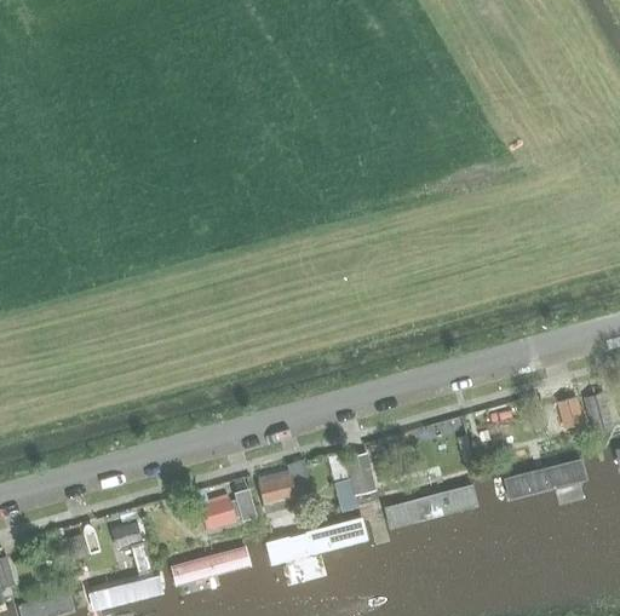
[(614,437),(602,387),(581,392),(593,442),(614,437)]
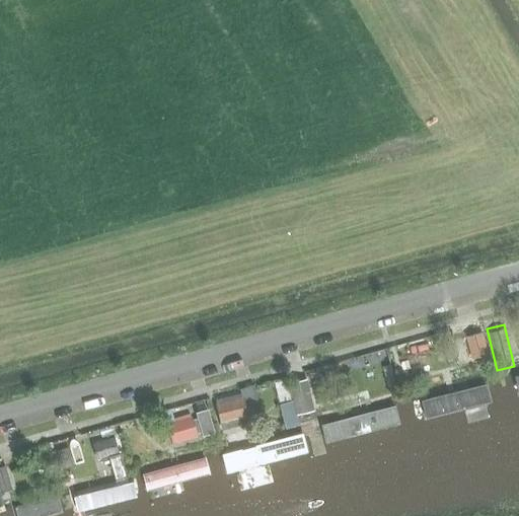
[(489,359),(482,329),(463,334),(470,363),(489,359)]
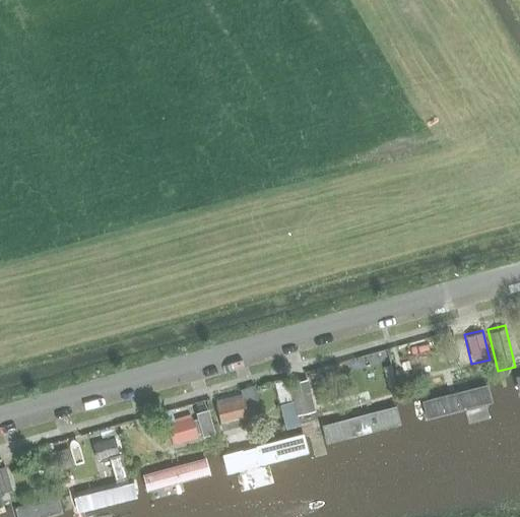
[(313,409),(305,377),(286,382),(291,400),(295,414),(297,413),(313,409)]
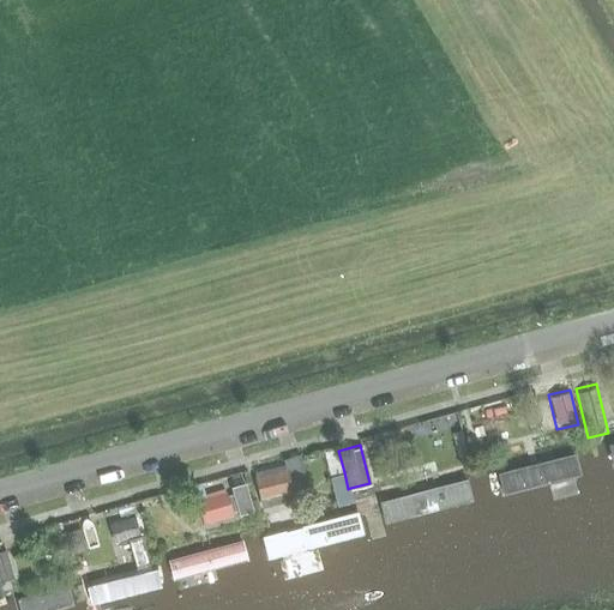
[(517,506),(597,483),(591,460),(510,483),(517,506)]
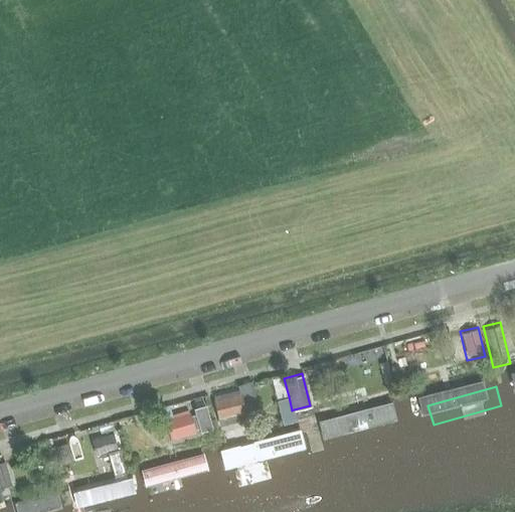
[(239,389),(211,397),(212,401),(216,418),(245,410),(245,409),(243,402),(239,389)]
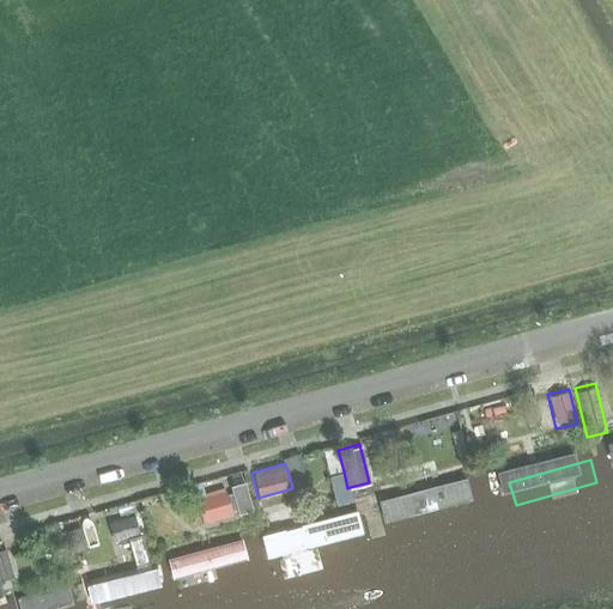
[(344,472),(329,475),(337,503),(352,499),(350,487),(347,488),(344,472)]
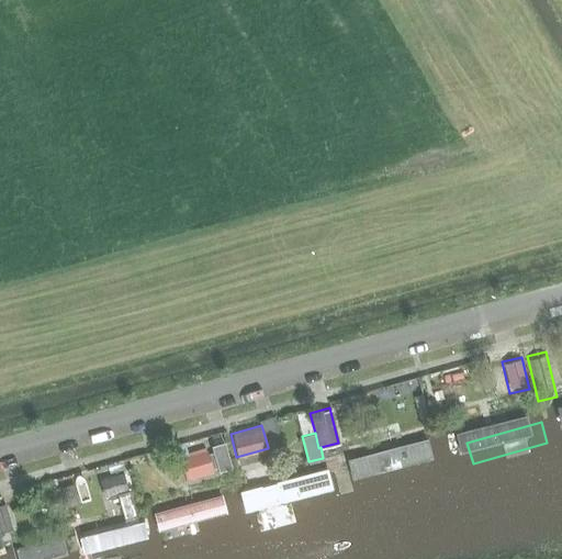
[(429,438),(349,460),(355,480),(435,458),(429,438)]
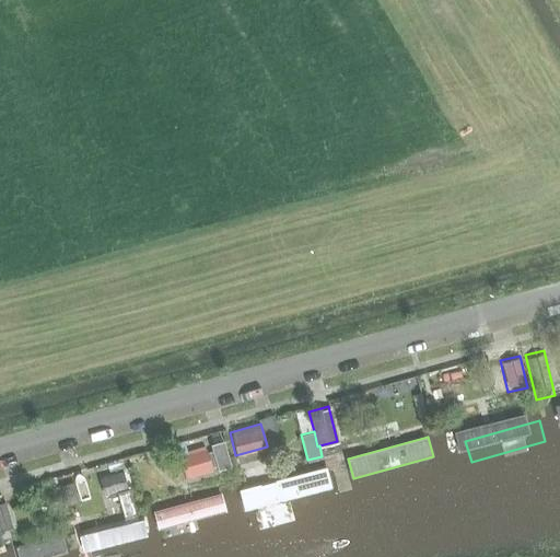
[(211,468),(206,449),(178,456),(185,477),(211,468)]
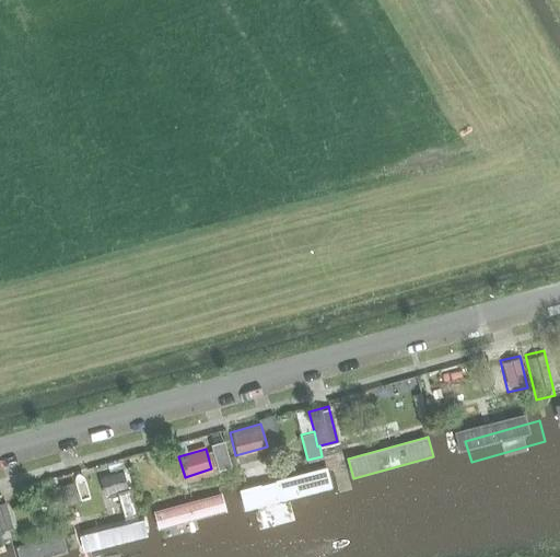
[(104,463),(95,466),(97,473),(106,471),(105,463),(104,463)]
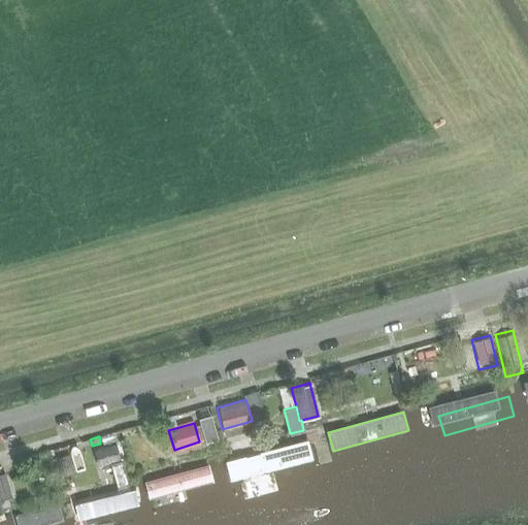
[(309,440),(226,462),(231,481),(315,459),(309,440)]
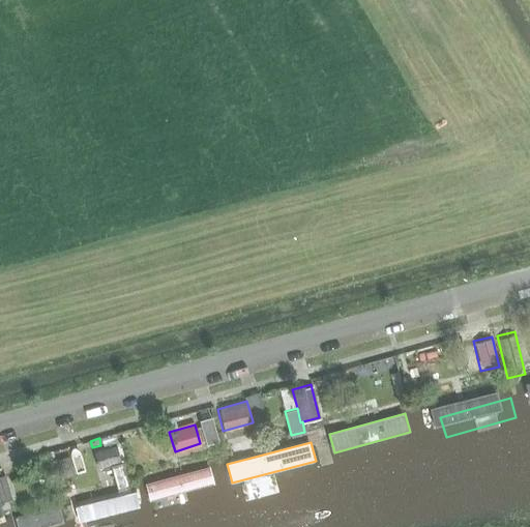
[(120,461),(115,443),(92,449),(96,466),(120,461)]
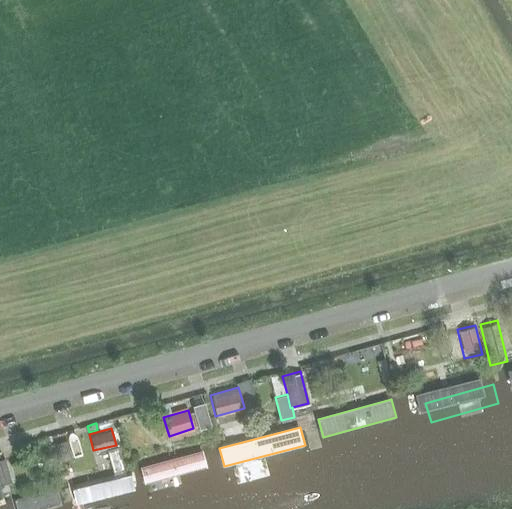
[(113,473),(124,470),(118,446),(107,448),(113,473)]
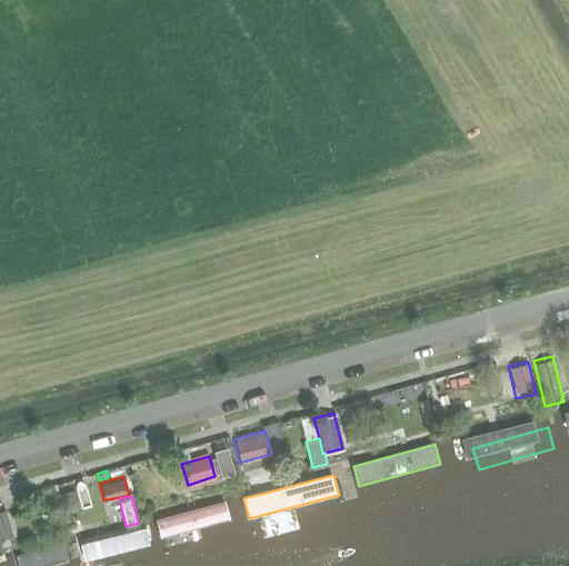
[(225,502),(158,519),(162,538),(230,519),(225,502)]
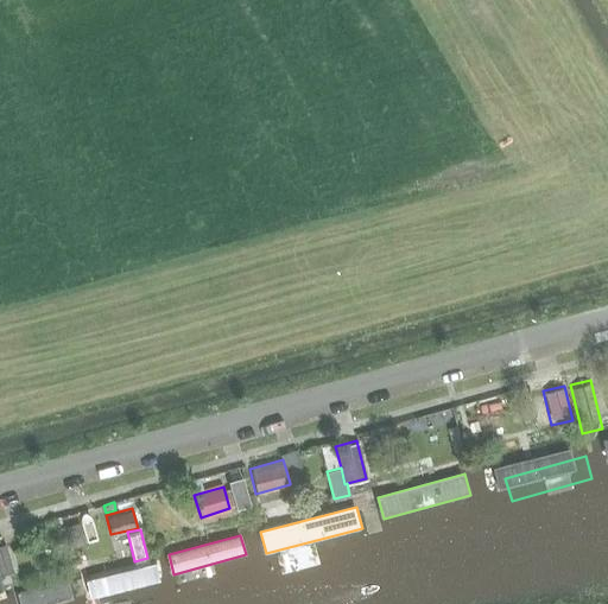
[(0,573),(13,570),(4,542),(0,542),(0,573)]
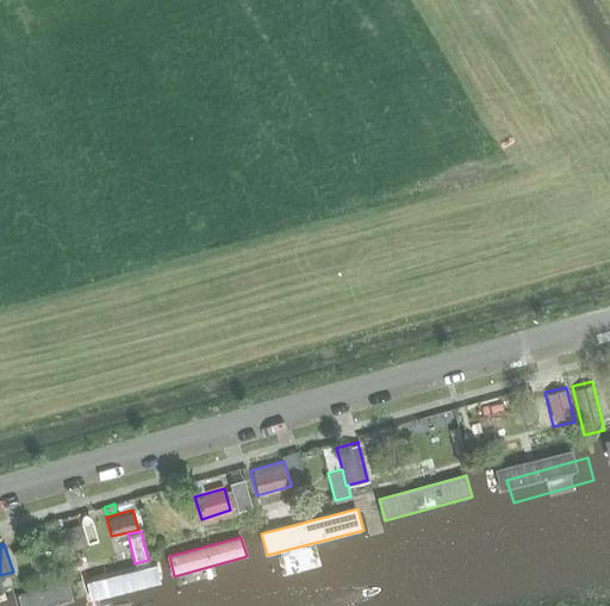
[(159,566),(87,583),(92,600),(162,582),(159,566)]
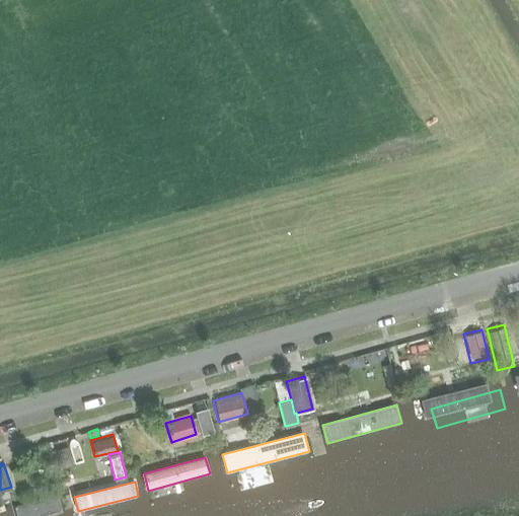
[(59,494),(14,507),(17,515),(45,515),(63,511),(59,494)]
